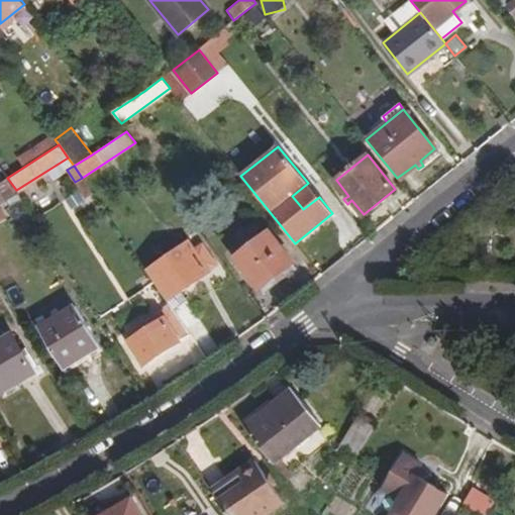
[(18,198),(6,179),(0,183),(0,219),(5,216),(0,210),(18,198)]
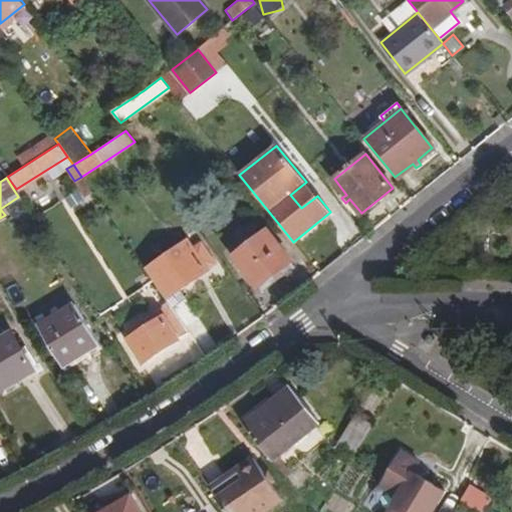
[(231,255),(255,288),(275,273),(290,262),(266,230),(231,255)]
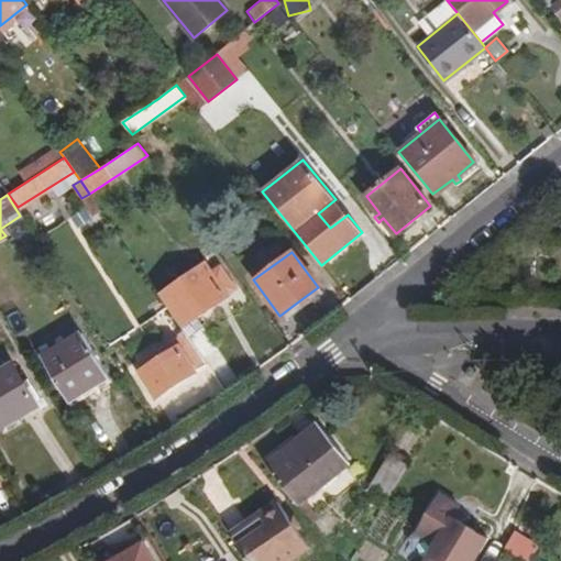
[(160,296),(186,334),(187,337),(200,328),(195,319),(226,298),(223,295),(233,287),(218,266),(210,273),(204,264),(160,296)]
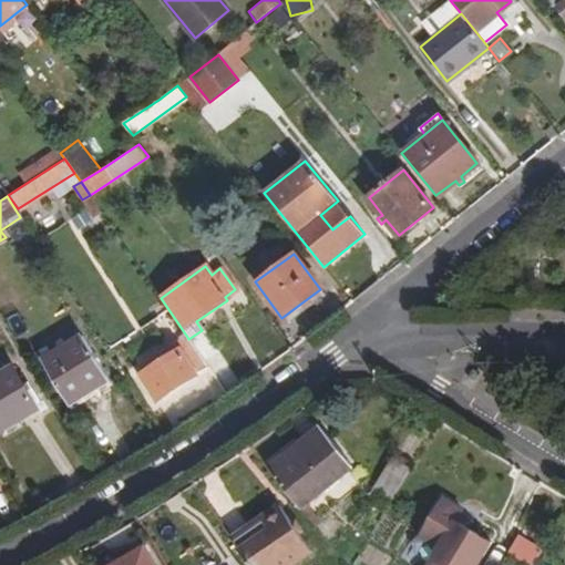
[(304,301),(281,318),(285,322),(307,306),(304,301)]
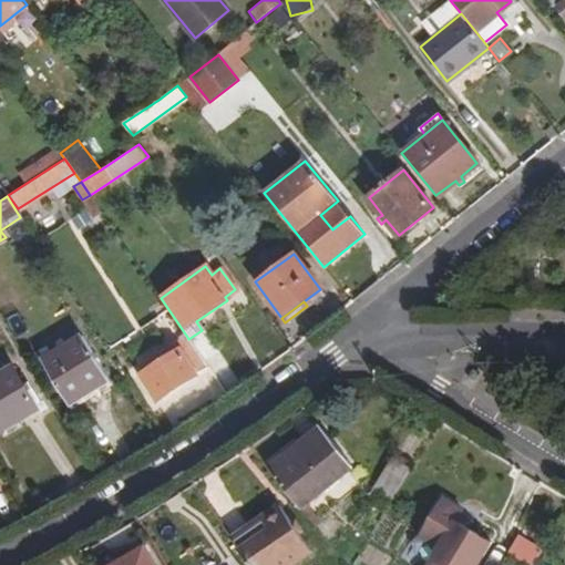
[(68,403),(108,380),(83,337),(42,360),(68,403)]
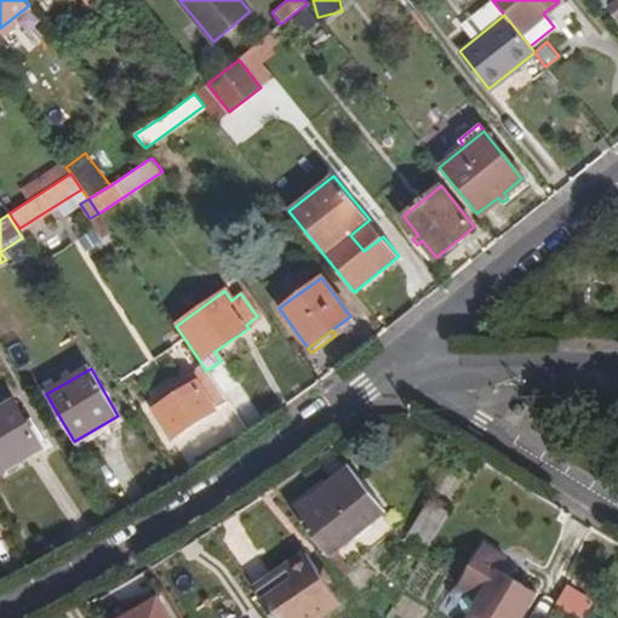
[(169,439),(229,402),(206,371),(205,368),(153,400),(158,406),(152,411),(169,439)]
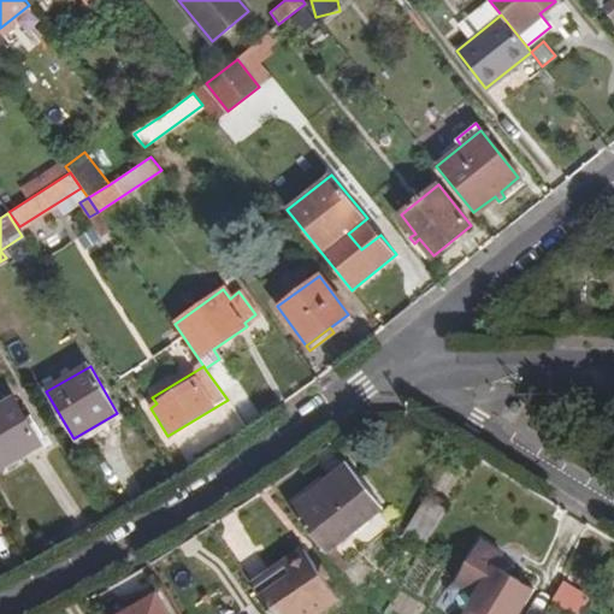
[(0,467),(40,444),(15,397),(0,406),(0,467)]
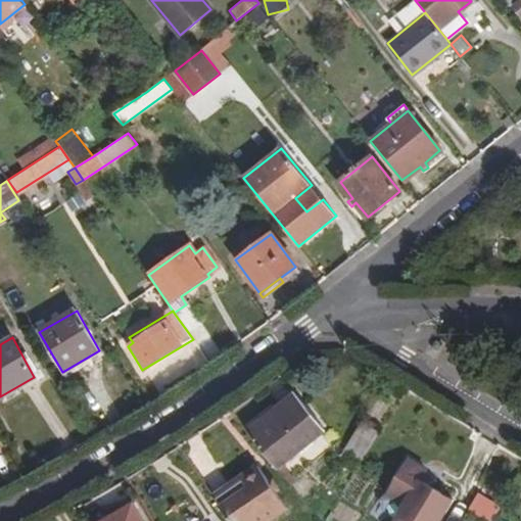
[(103,356),(99,350),(62,372),(66,378),(103,356)]
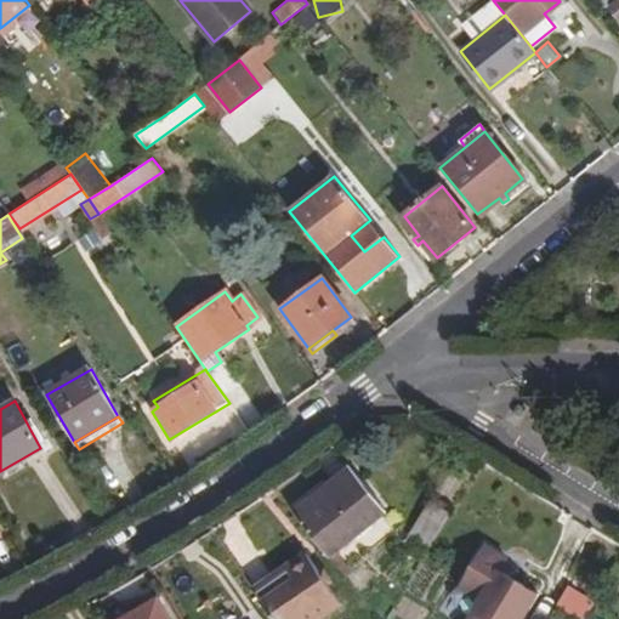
[(348,466),(293,512),(327,555),(382,509),(348,466)]
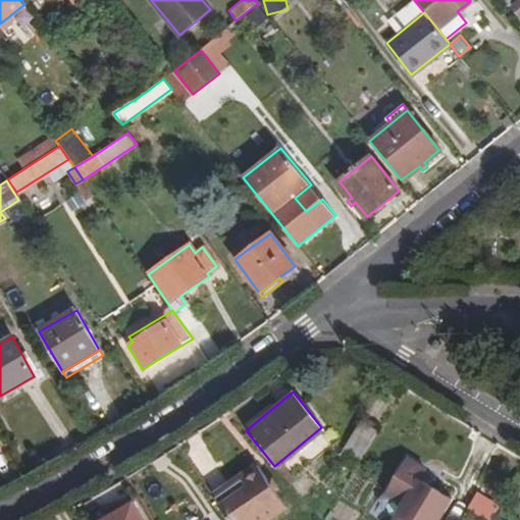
[(355,470),(376,433),(361,423),(338,459),(355,470)]
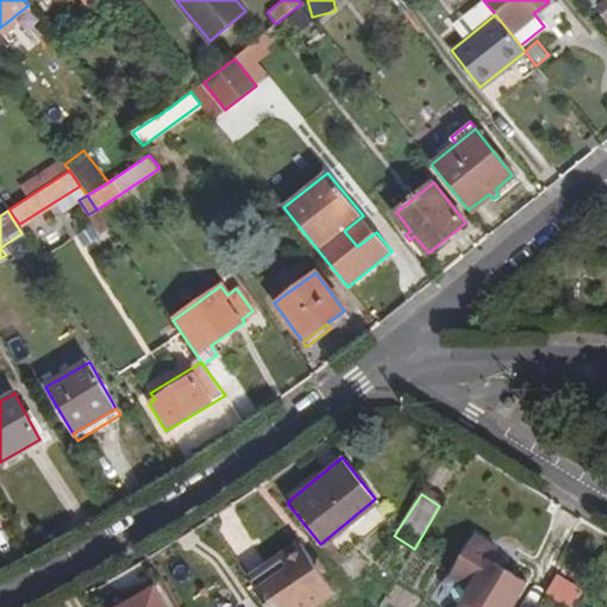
[(461,606),(508,606),(524,583),(504,569),(490,561),(496,551),(476,538),(451,577),(473,590),(461,606)]
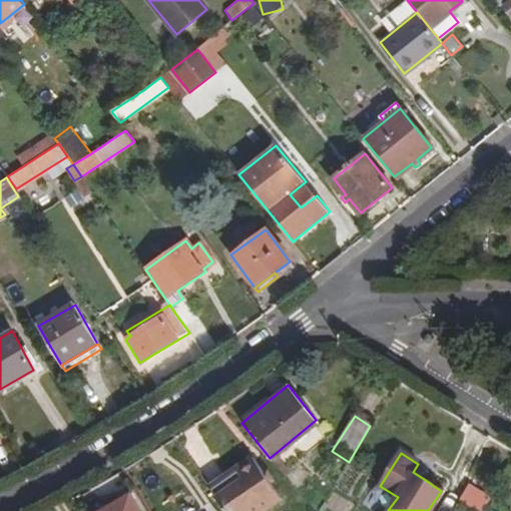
[(239,474),(213,492),(225,510),(259,510),(280,496),(251,455),(235,467),(239,474)]
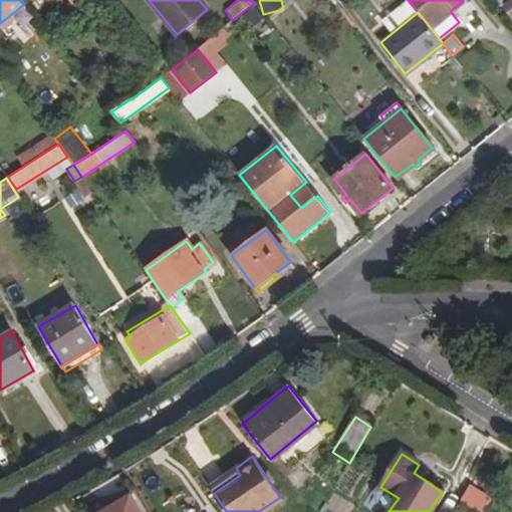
[(430,472),(419,465),(414,473),(425,480),(430,472)]
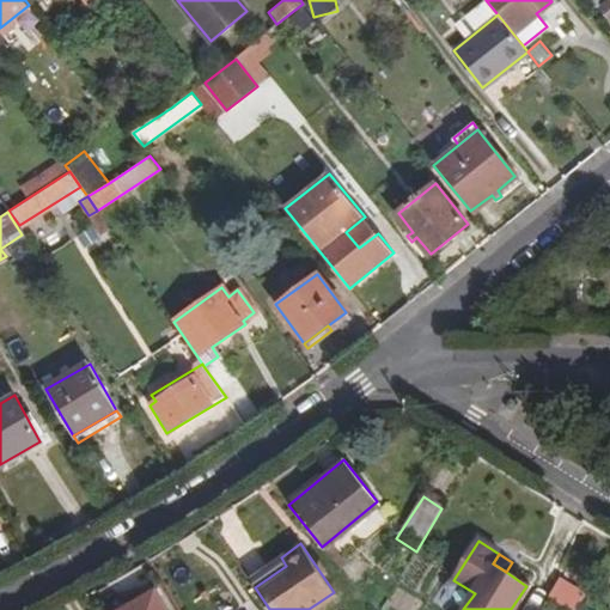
[(281,557),(249,580),(255,587),(286,566),(281,557)]
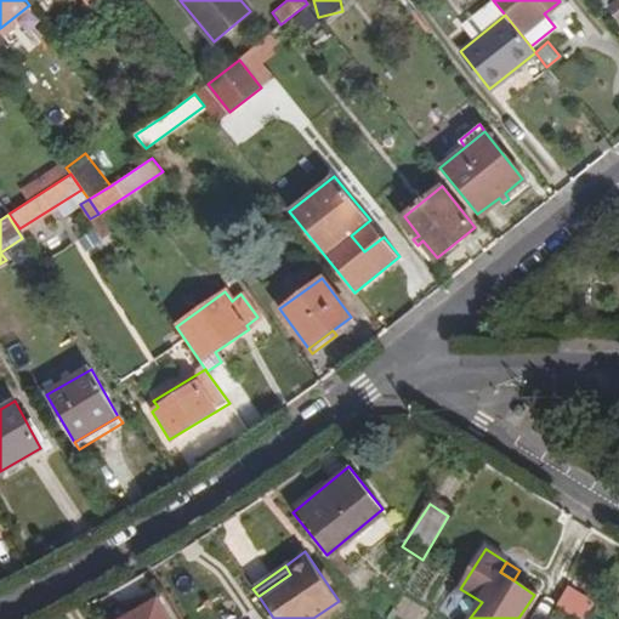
[(569,583),(555,603),(578,618),(583,618),(596,601),(569,583)]
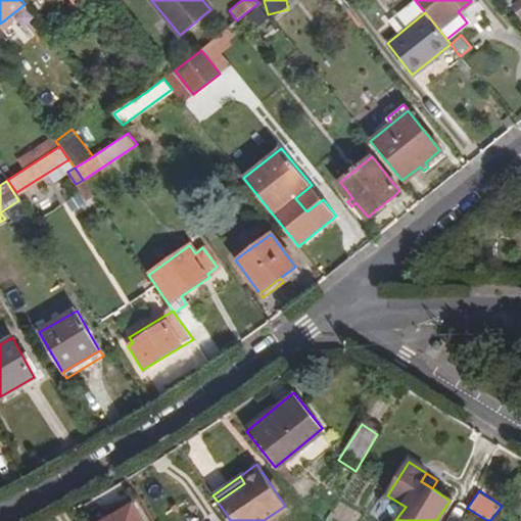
[(133,520),(126,509),(104,520),(133,520)]
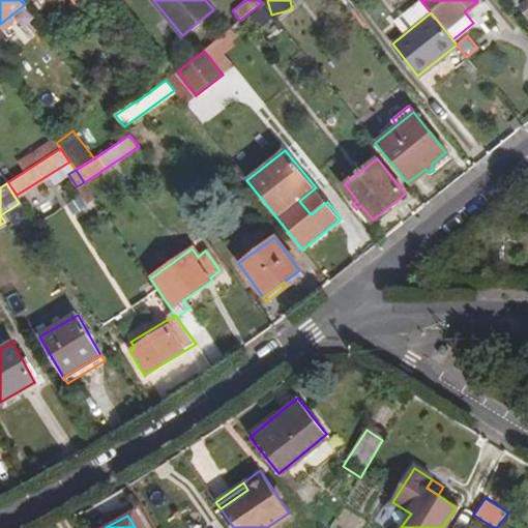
All buildings are outlined.
